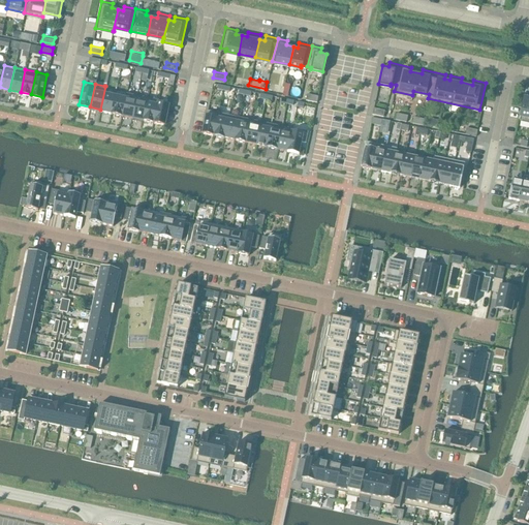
[(115,93),(104,91),(105,86),(100,110),(111,112),(115,93)]
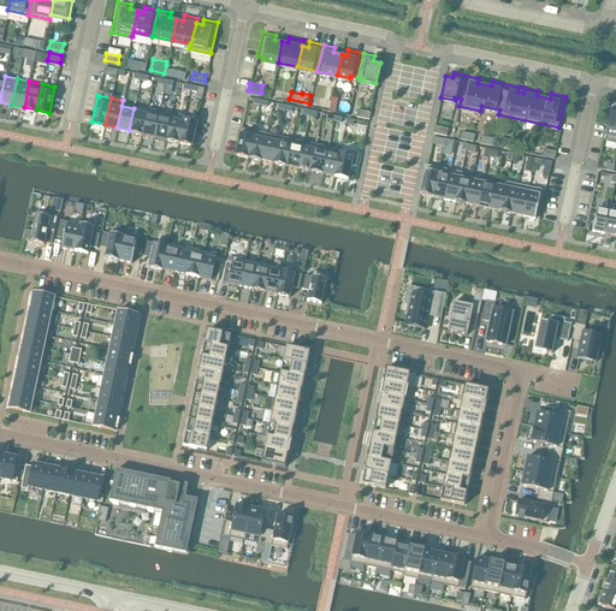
[(147,105),(146,111),(134,108),(129,130),(142,132),(147,105)]
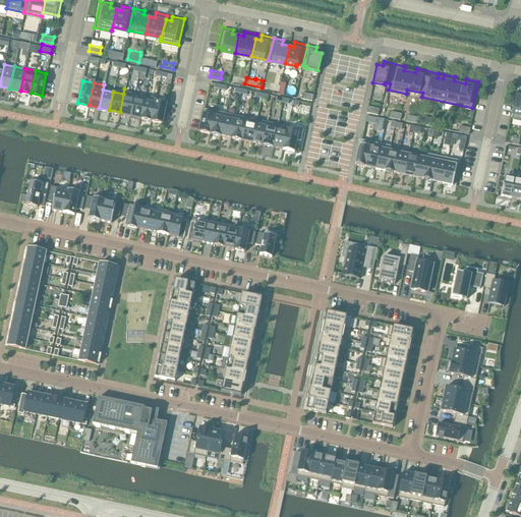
[(130,114),(135,92),(124,89),(120,112),(130,114)]
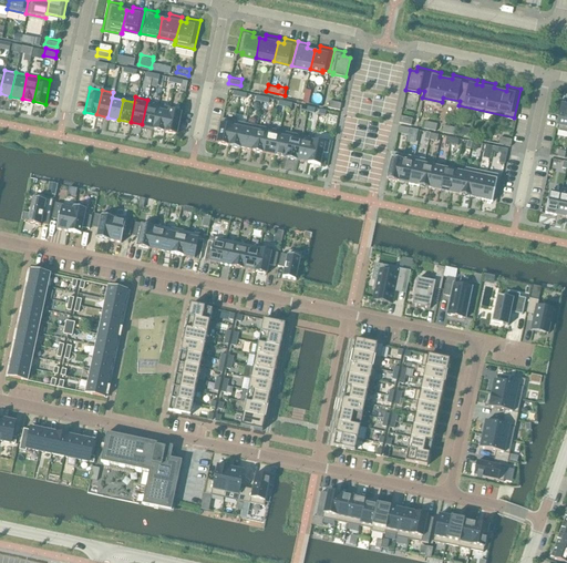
[(566,98),(563,98),(557,122),(556,128),(566,129),(566,98)]
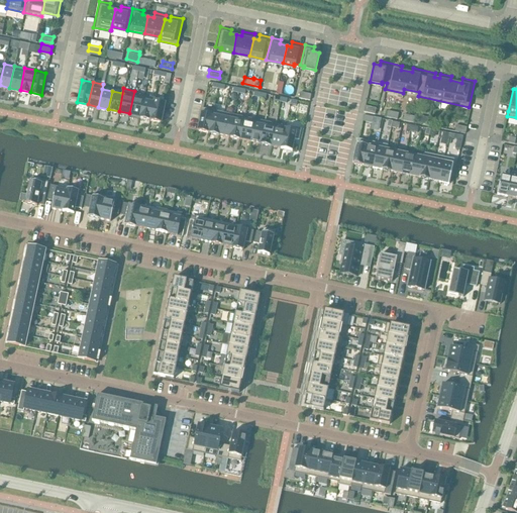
[(144,93),(134,91),(129,113),(139,115),(144,93)]
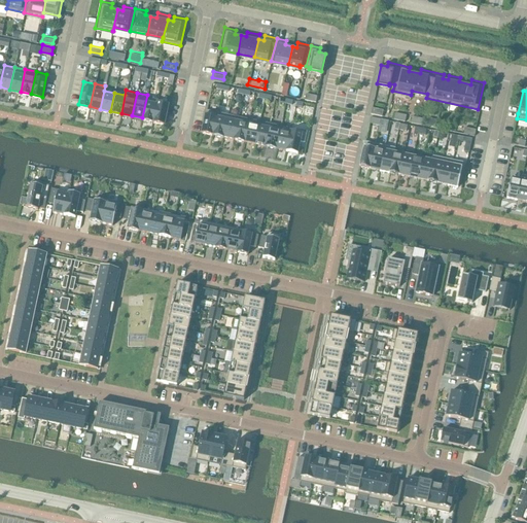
[(152,119),(157,97),(147,95),(142,117),(152,119)]
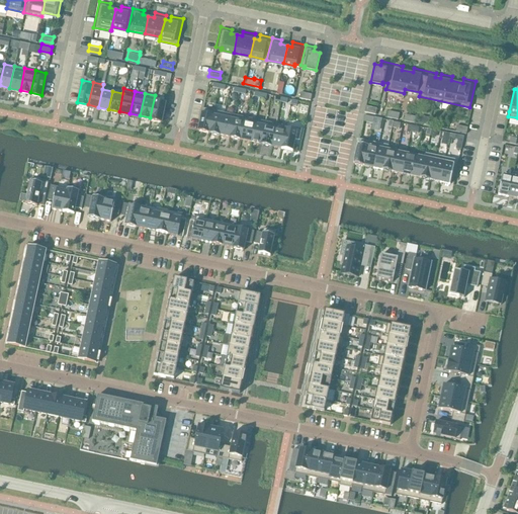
[(161,120),(166,100),(155,97),(155,95),(150,117),(161,120)]
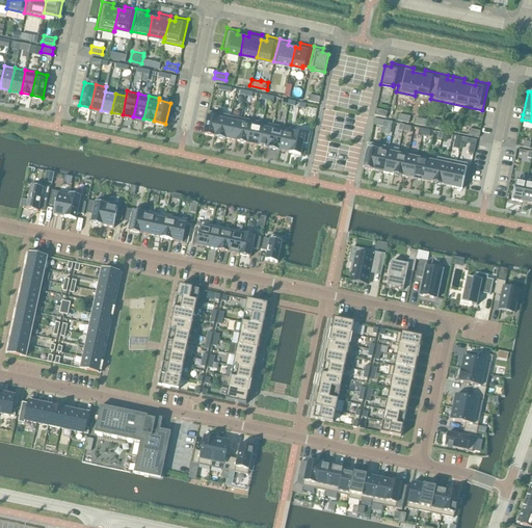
[(203,131),(214,134),(219,110),(208,108),(203,131)]
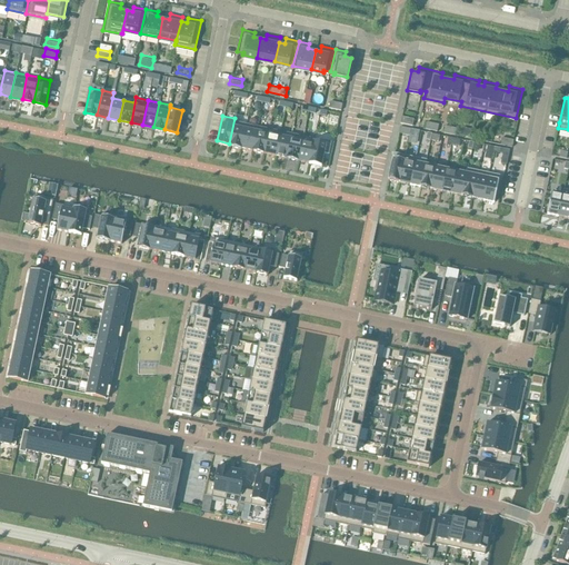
[(246,120),(235,118),(229,144),(240,146),(246,120)]
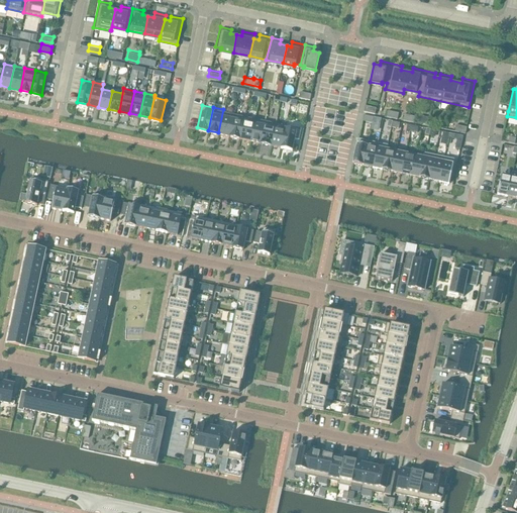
[(229,134),(234,112),(223,109),(218,132),(229,134)]
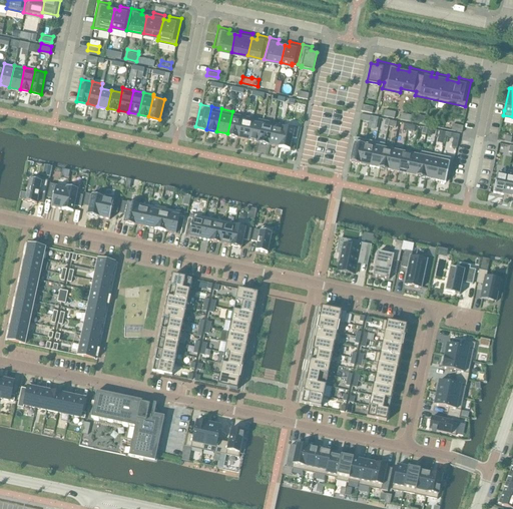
[(242,113),(232,111),(227,133),(237,135),(242,113)]
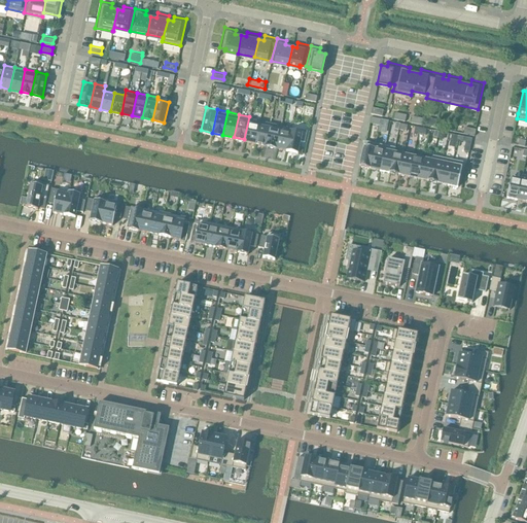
[(425,114),(424,121),(435,125),(436,117),(425,114)]
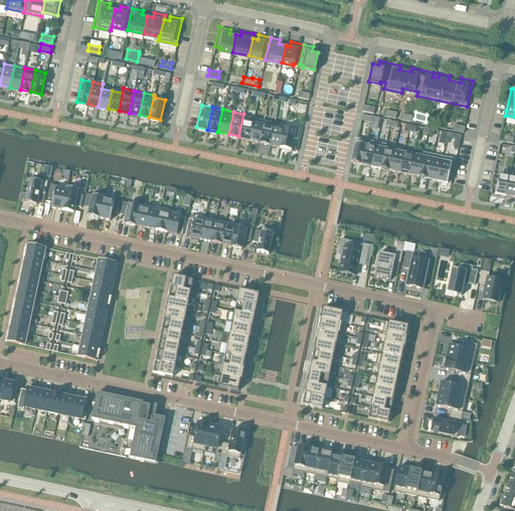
[(248,138),(253,116),(243,114),(238,136),(248,138)]
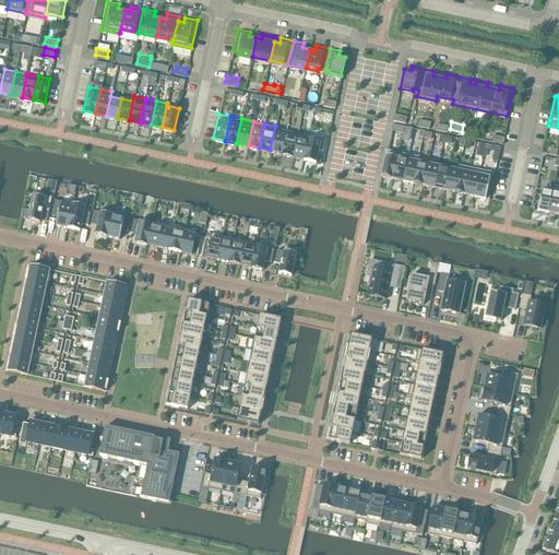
[(402,130),(401,137),(405,138),(405,136),(409,137),(412,126),(407,125),(406,131),(402,130)]
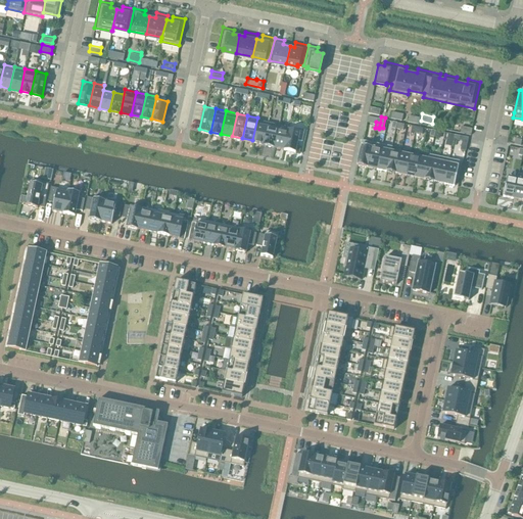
[(268,120),(257,118),(252,140),(264,143),(268,120)]
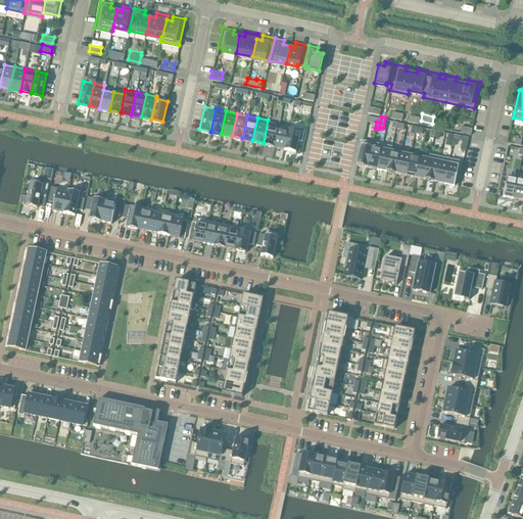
[(274,145),(279,122),(268,120),(264,143),(274,145)]
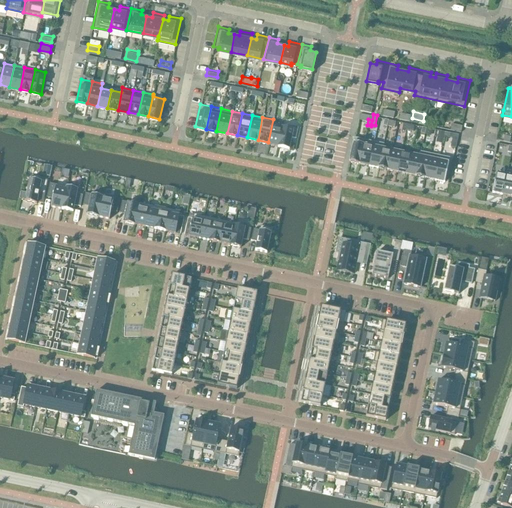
[(283,121),(273,119),(268,142),(278,144),(283,121)]
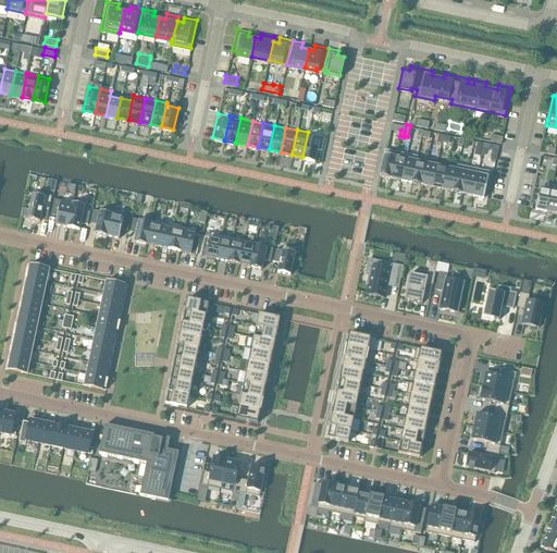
[(314,159),(317,146),(322,147),(324,136),(308,132),(302,157),(314,159)]
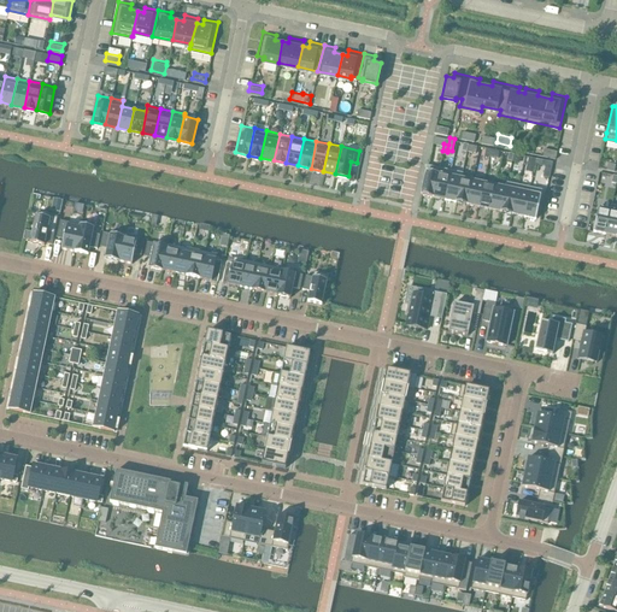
[(544,146),(542,153),(556,156),(557,148),(544,146)]
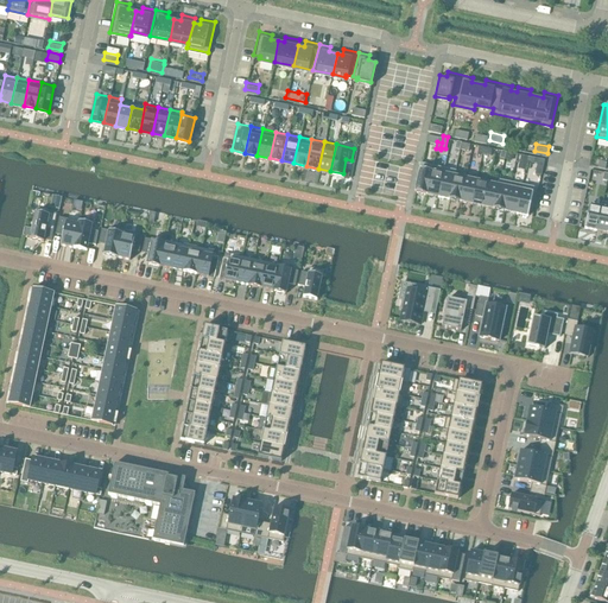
[(415,189),(426,191),(432,162),(420,159),(415,189)]
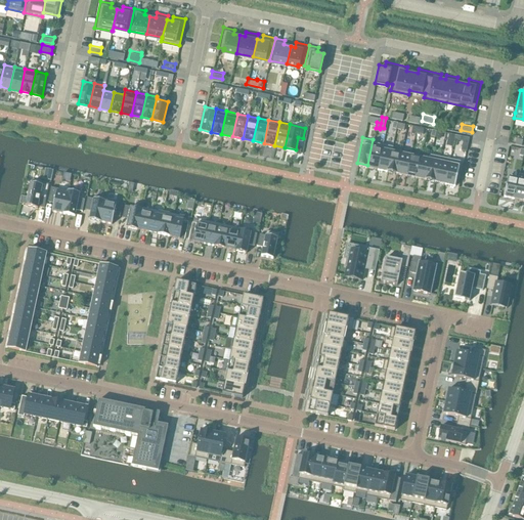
[(383,141),(373,139),(367,165),(377,167),(383,141)]
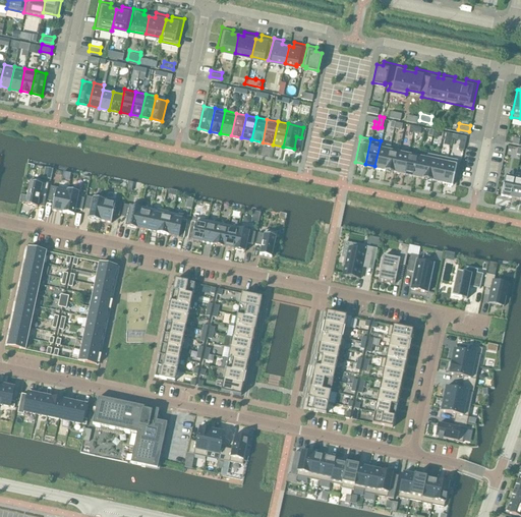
[(389,142),(381,140),(374,166),(385,168),(390,142),(389,142)]
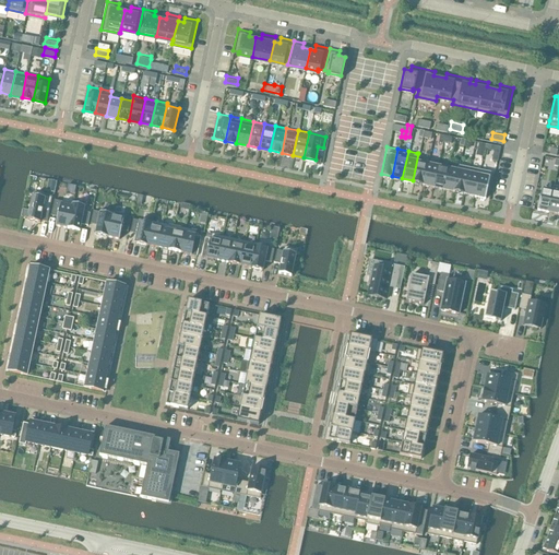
[(418,158),(419,154),(418,153),(413,180),(423,182),(428,161),(418,158)]
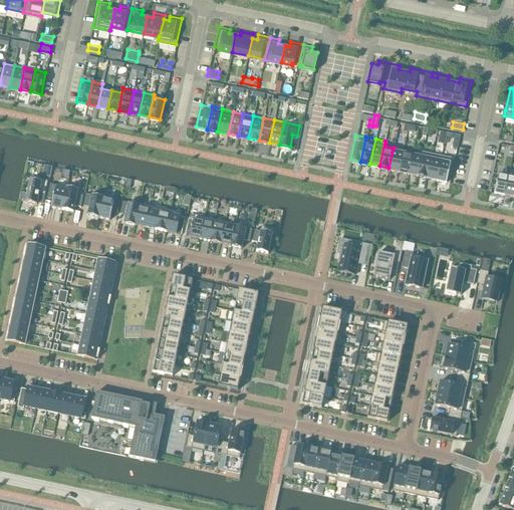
[(500,143),(499,147),(509,149),(508,152),(512,153),(513,146),(500,143)]
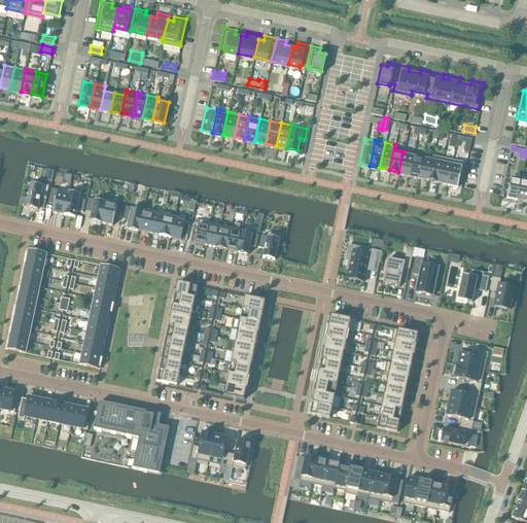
[(409,174),(413,153),(403,151),(398,172),(409,174)]
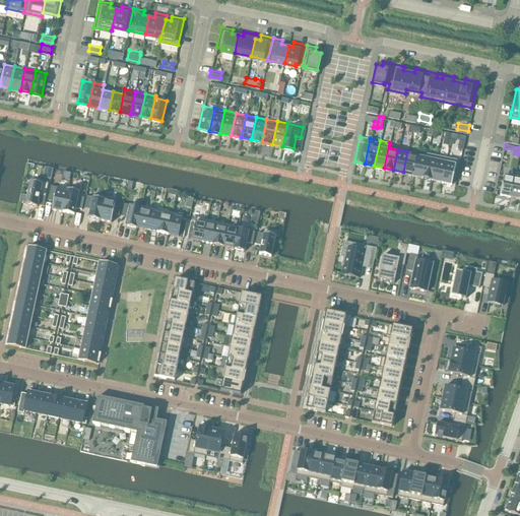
[(427,150),(426,155),(416,153),(412,174),(421,176),(428,150),(427,150)]
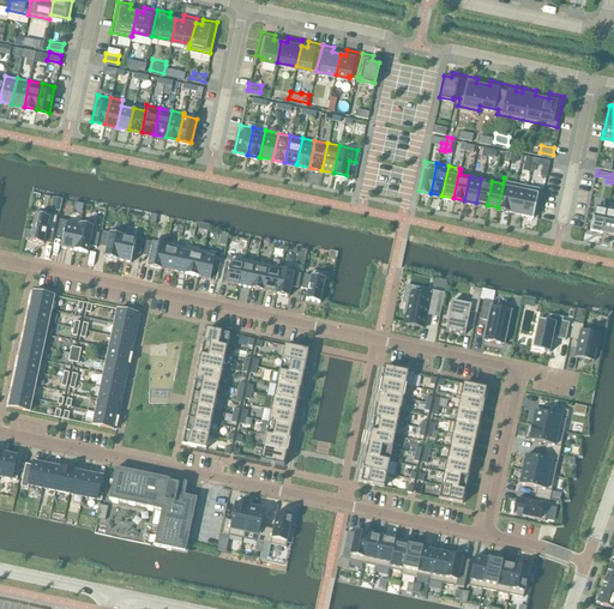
[(516,180),(505,178),(498,207),(510,210),(516,180)]
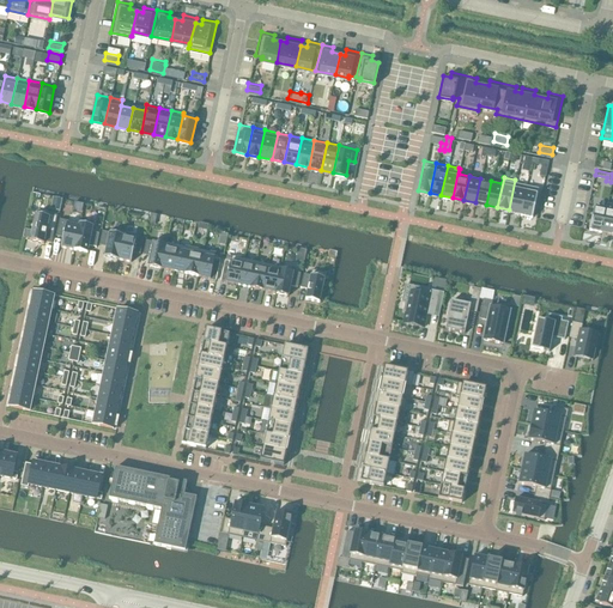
[(491,181),(480,178),(475,202),(486,205),(491,181)]
